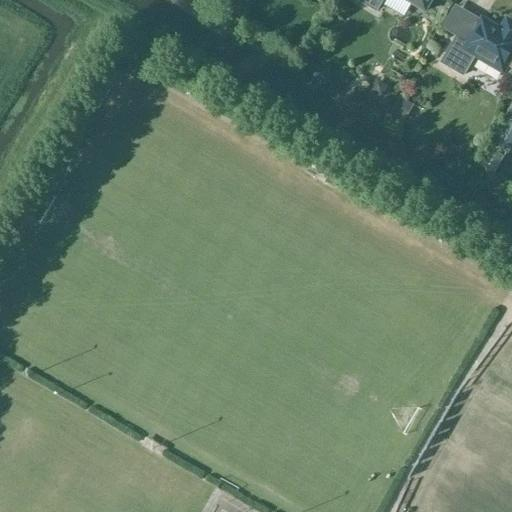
[(356,0),(356,1),(376,12),(381,3),(383,0),(402,0),(425,13),(432,0),(356,0)]
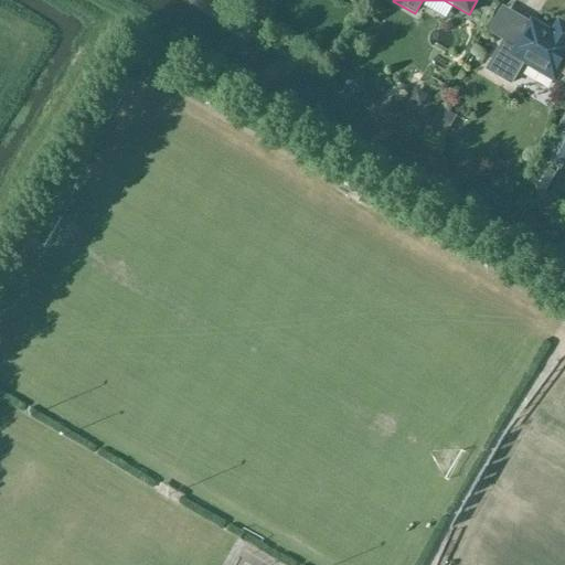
[(564,23),(561,21),(554,32),(533,20),(518,46),(507,40),(489,67),(513,82),(525,61),(556,80),(564,65),(564,23)]
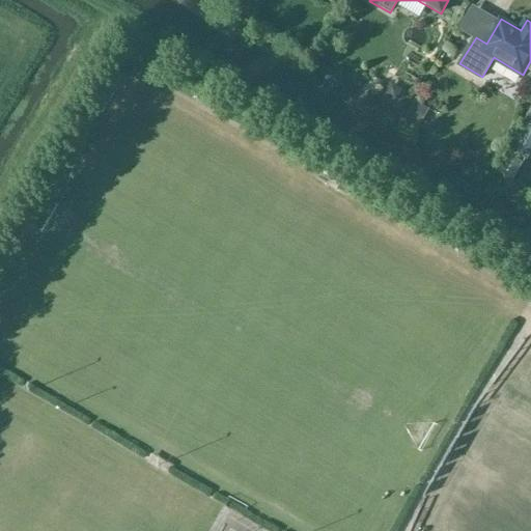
[(391,82),(384,94),(395,102),(402,89),(391,82)]
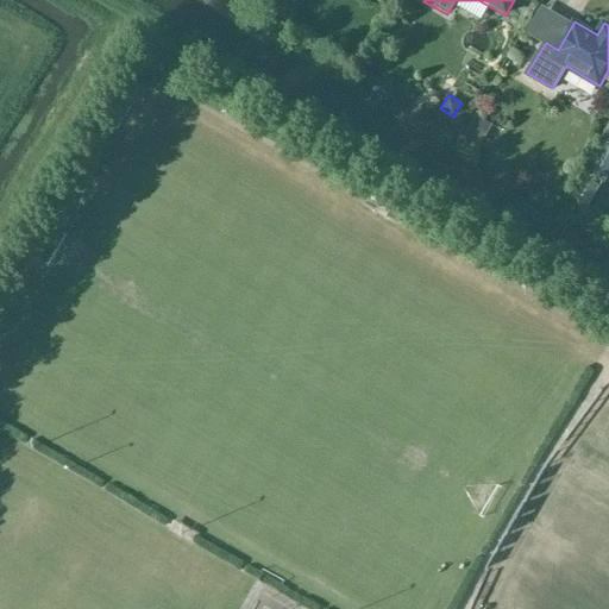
[(477,115),(464,138),(478,146),(491,124),(477,115)]
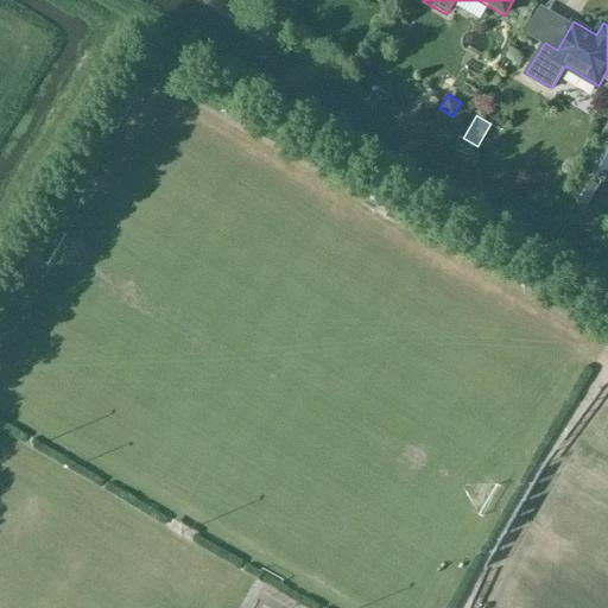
[(607,146),(607,121),(597,140),(607,146)]
